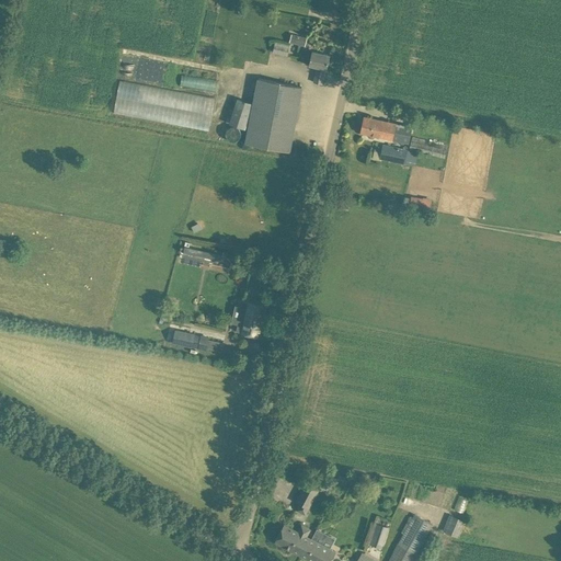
[(307,37),(292,34),(289,42),(305,46),(307,37)]
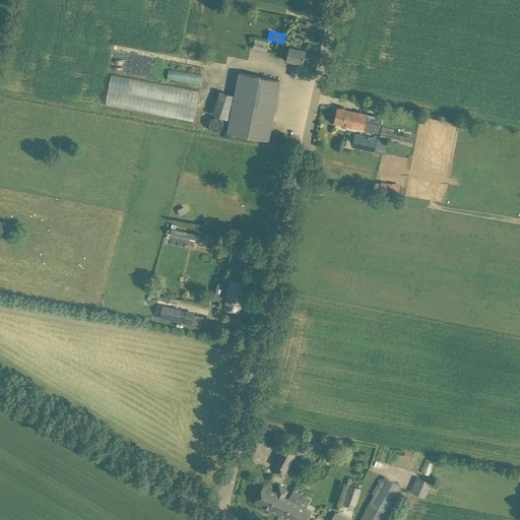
[(266,51),(269,41),(256,38),(253,48),(266,51)]
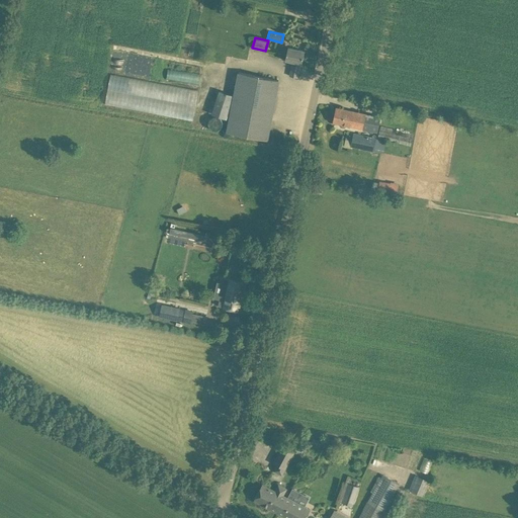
[(305,51),(294,49),(288,48),(285,61),(292,62),(289,76),(297,78),(300,64),(301,64),(305,51)]
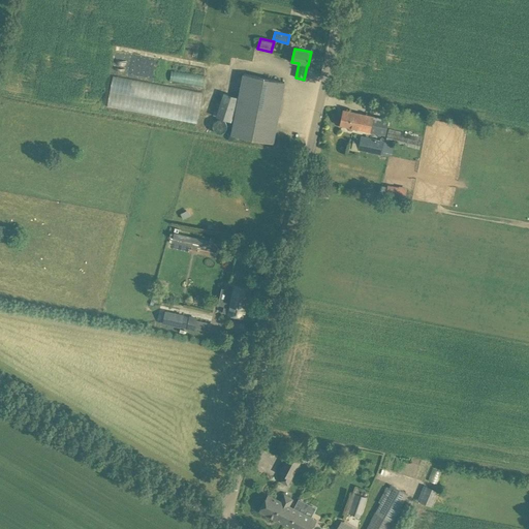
[(172,82),(206,86),(207,74),(173,70),(172,82)]
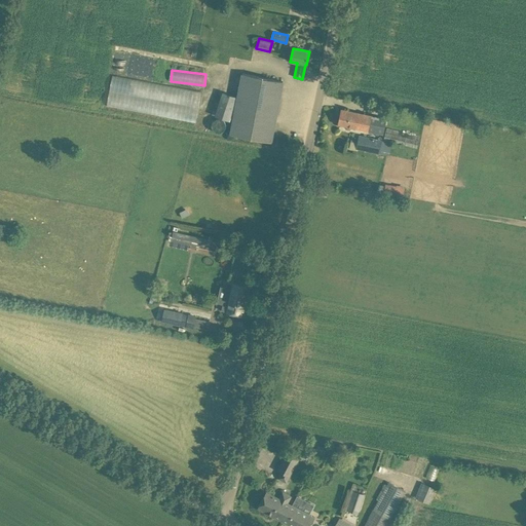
[(283,81),(273,79),(241,73),(236,96),(222,91),(215,116),(229,120),(235,105),(230,134),(271,142),(283,81)]
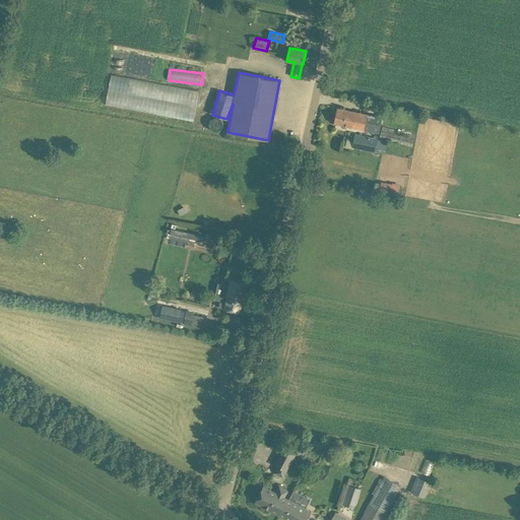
[(111,74),(106,105),(195,120),(198,107),(201,89),(111,74)]
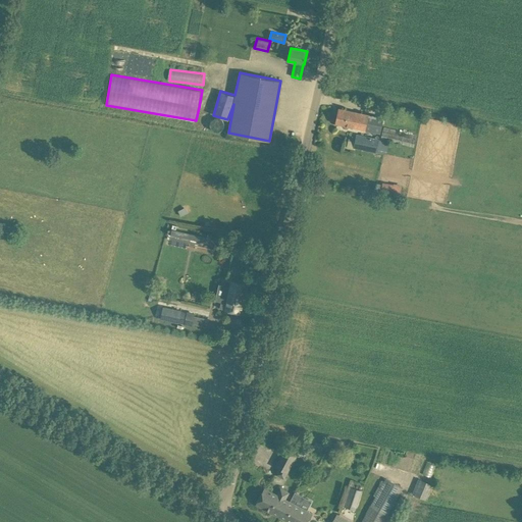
[(383,117),(349,110),(340,108),(336,123),(380,133),(383,117)]
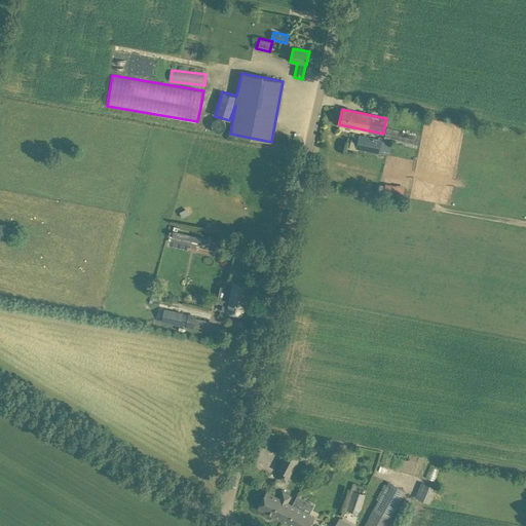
[(405,134),(405,132),(386,127),(383,140),(360,135),(358,142),(351,141),(350,147),(390,156),(393,143),(417,148),(420,137),(405,134)]
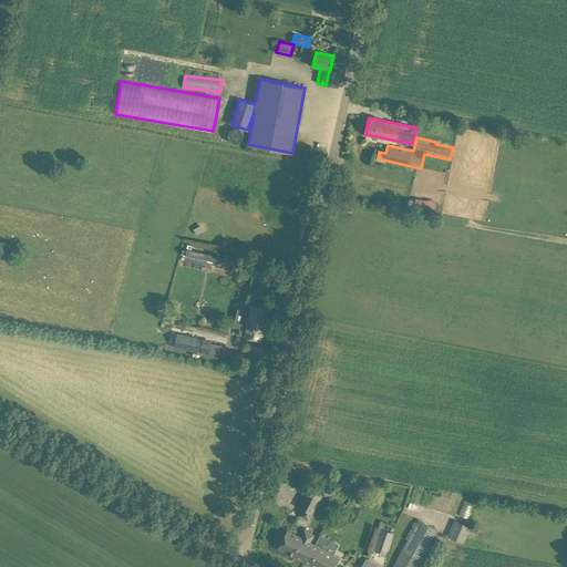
[(406,209),(413,210),(413,212),(434,216),(436,200),(428,198),(428,199),(415,197),(415,199),(409,198),(406,209)]
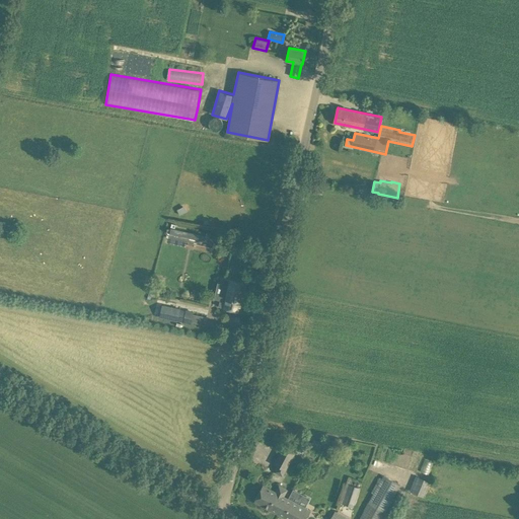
[(212,248),(213,247),(215,238),(171,228),(168,238),(212,248)]
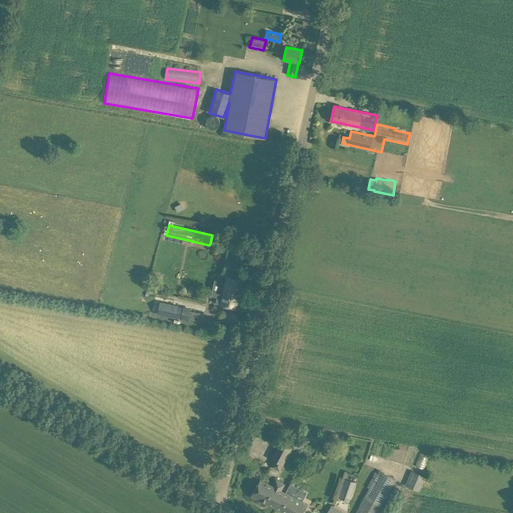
[(243,279),(227,276),(226,277),(222,276),(216,303),(220,304),(220,305),(236,309),(243,279)]
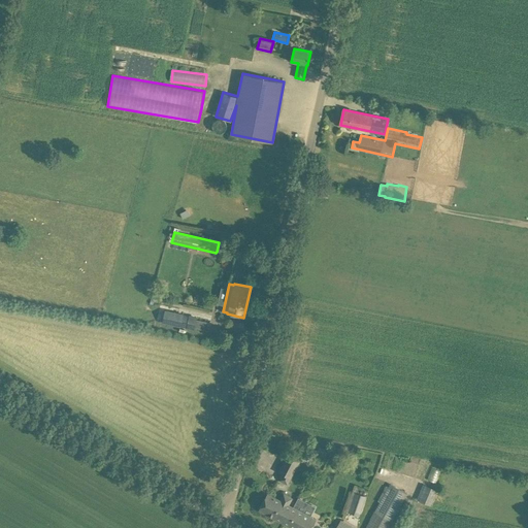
[(184,315),(165,311),(163,322),(180,326),(184,315)]
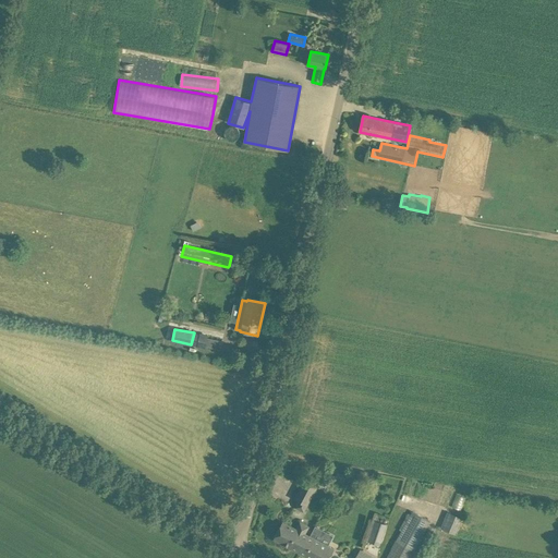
[(207,336),(199,335),(197,346),(205,348),(205,347),(220,350),(222,340),(207,337),(207,336)]
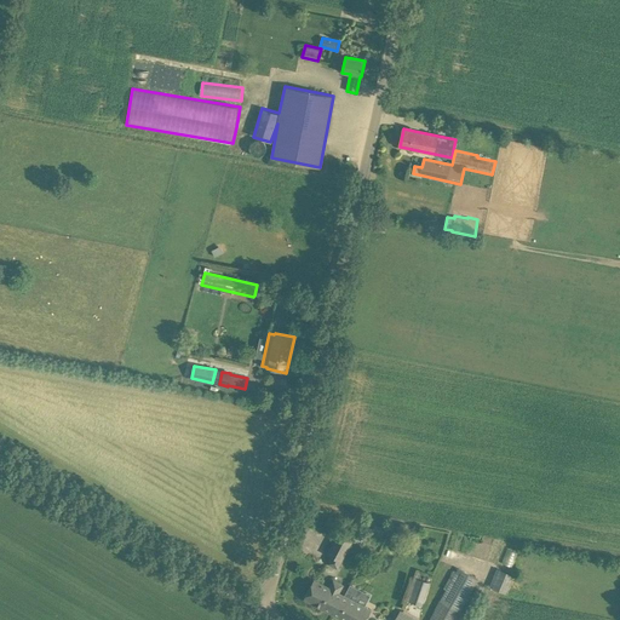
[(352,543),(338,534),(327,554),(331,556),(327,564),(338,569),(342,562),(352,543)]
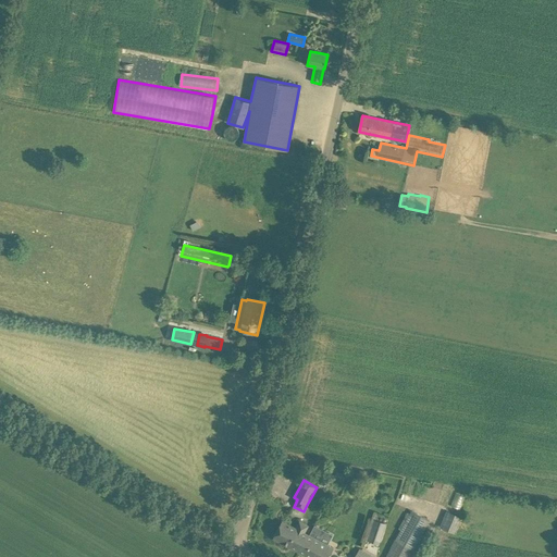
[(408,556),(429,520),(412,510),(385,556),(408,556)]
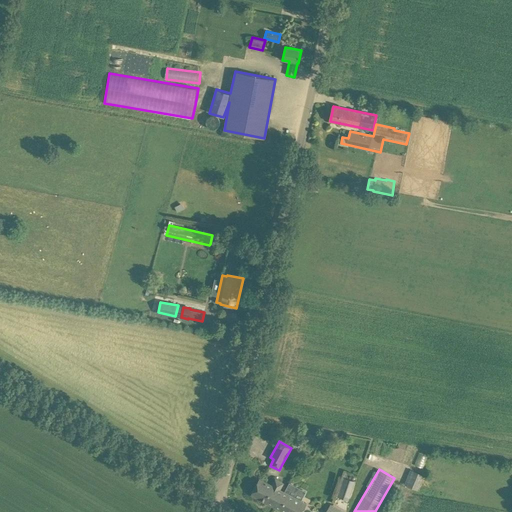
[(410,469),(404,484),(418,490),(424,475),(410,469)]
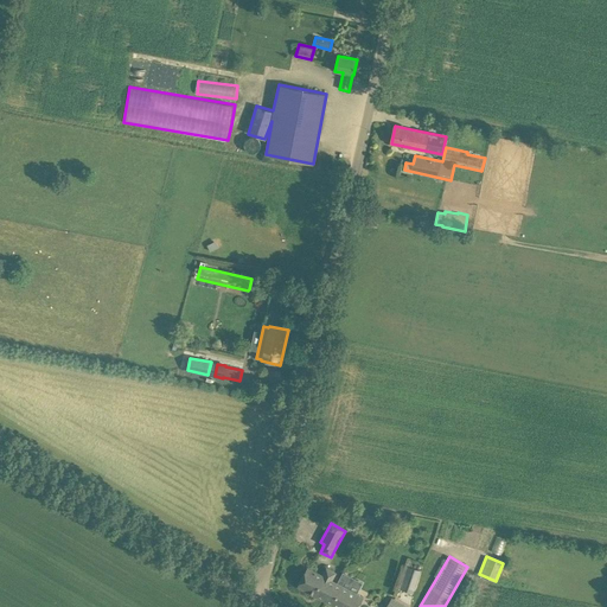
[(414,592),(421,569),(409,566),(402,588),(414,592)]
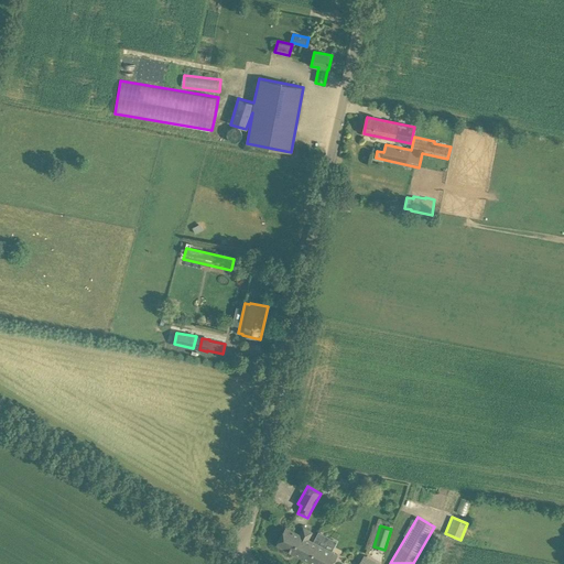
[(308,539),(312,532),(303,528),(300,534),(285,527),(277,544),(302,557),(312,541),(308,539)]
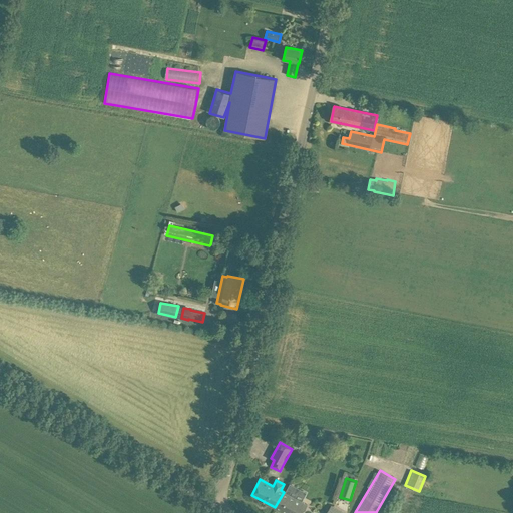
[(285,512),(303,512),(304,512),(308,505),(284,492),(275,507),(285,512)]
